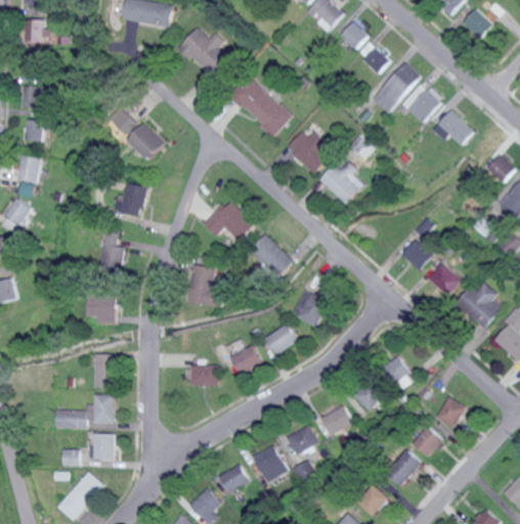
[(25,0),(25,8),(45,8),(44,0),(25,0)]
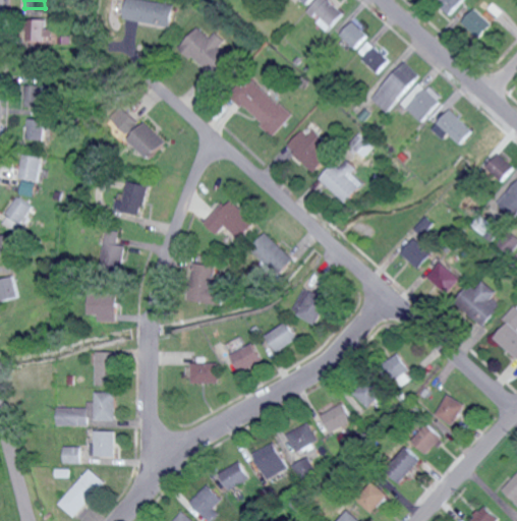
[(167,25),(169,3),(136,0),(121,0),(120,20),(167,25)]
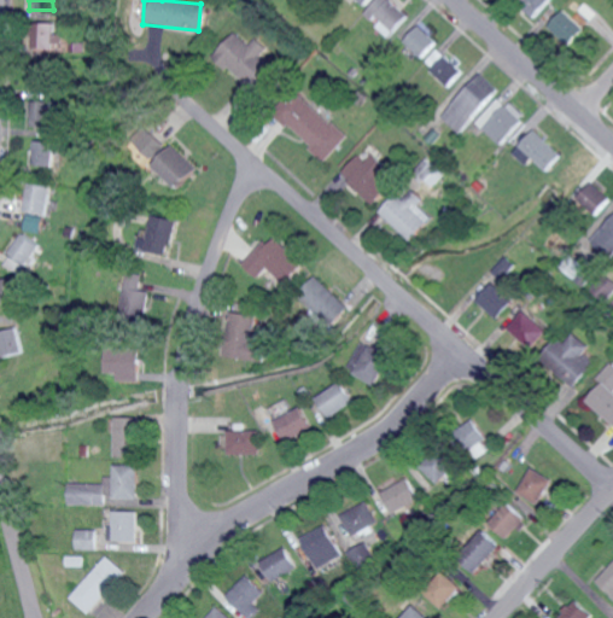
[(369,21),(386,36),(404,17),(385,0),(372,0),(360,13),(368,22),(369,21)]
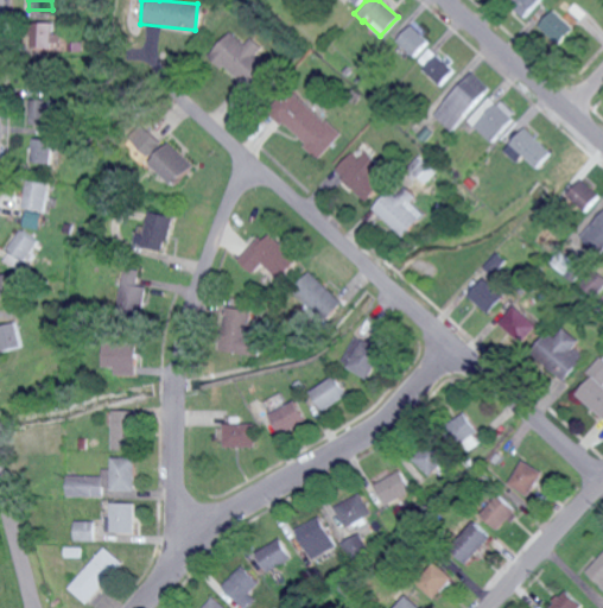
[(571,30),(550,10),(533,27),(554,48),(571,30)]
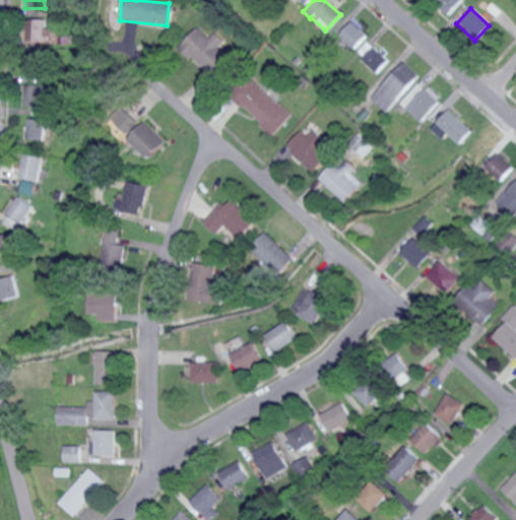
[(49,44),(49,28),(42,29),(42,19),(23,19),(24,45),(49,44)]
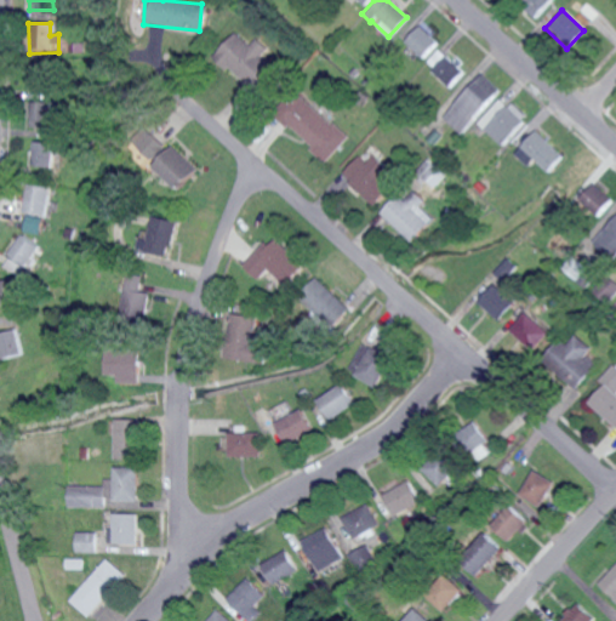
[(420,57),(434,41),(417,26),(403,41),(420,57)]
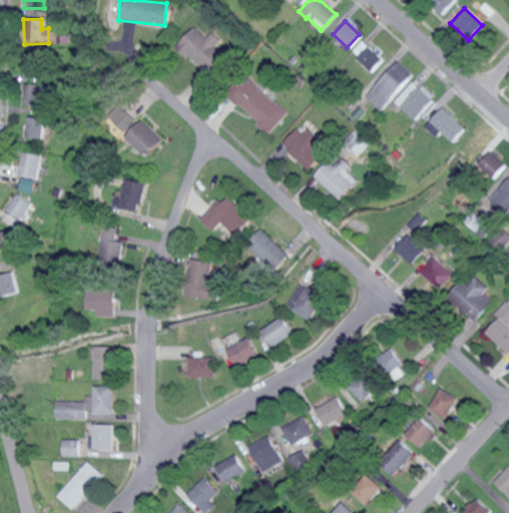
[(209,31),(199,37),(193,28),(177,38),(203,79),(229,62),(209,31)]
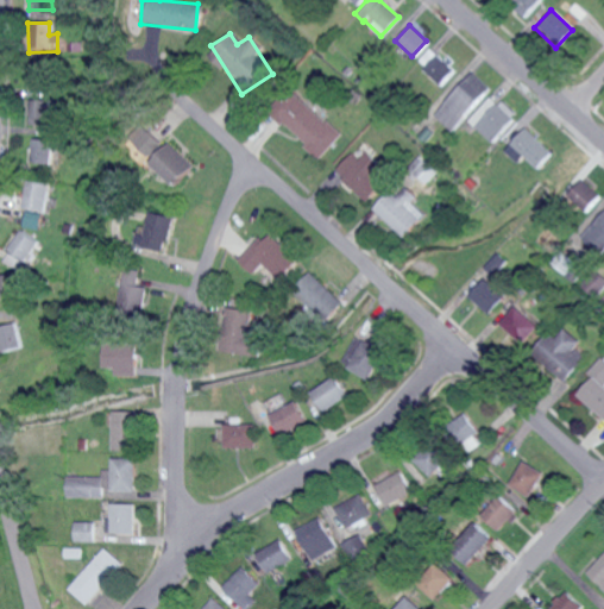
[(414,61),(439,83),(452,70),(427,46),(414,61)]
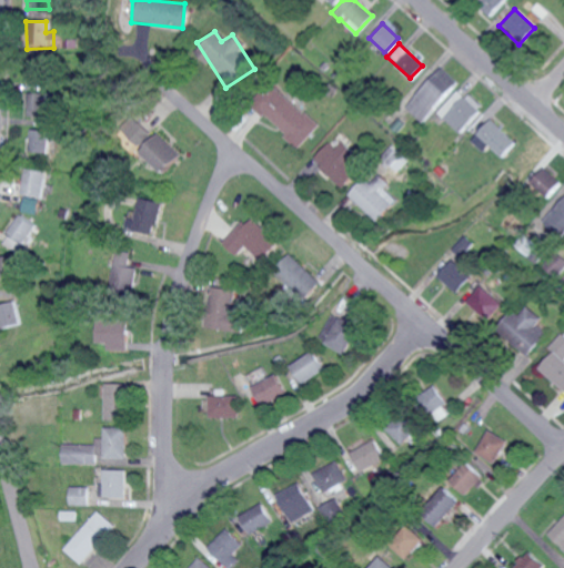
[(455,82),(439,67),(402,105),(418,121),(455,82)]
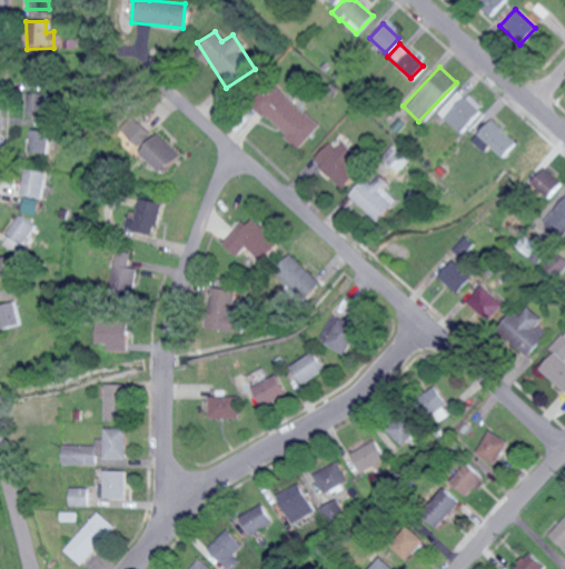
[(316,126),(265,80),(246,101),(297,147),(316,126)]
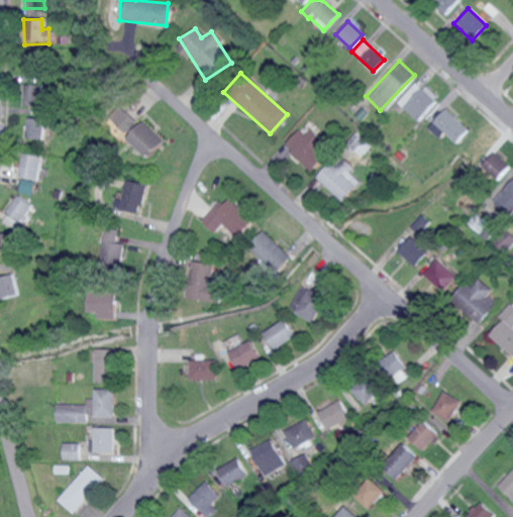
[(396,101),(416,120),(435,98),(422,86),(421,88),(414,82),(396,101)]
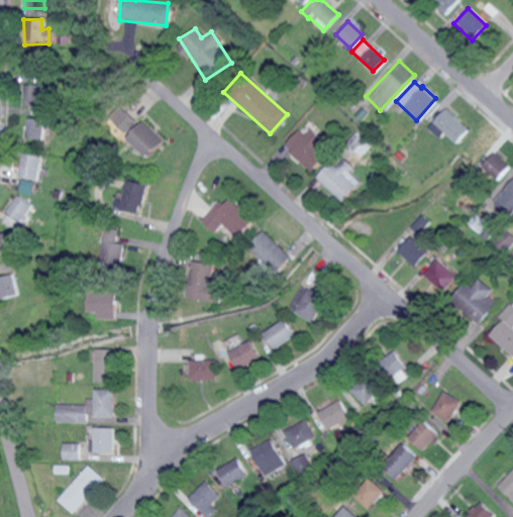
[(23,105),(40,105),(41,84),(23,83),(23,105)]
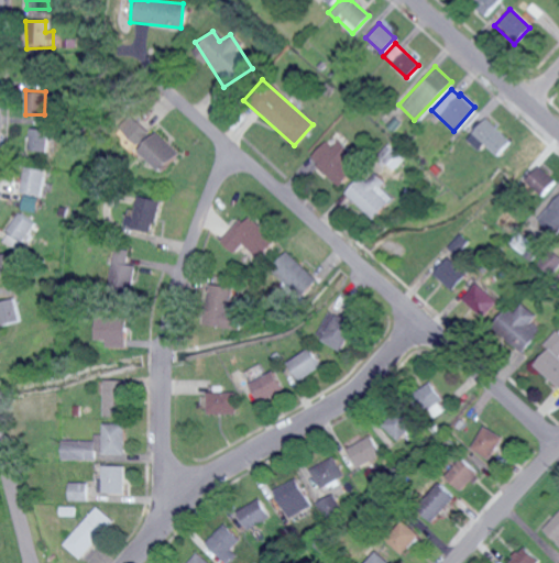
[(174,154),(133,114),(118,131),(160,169),(174,154)]
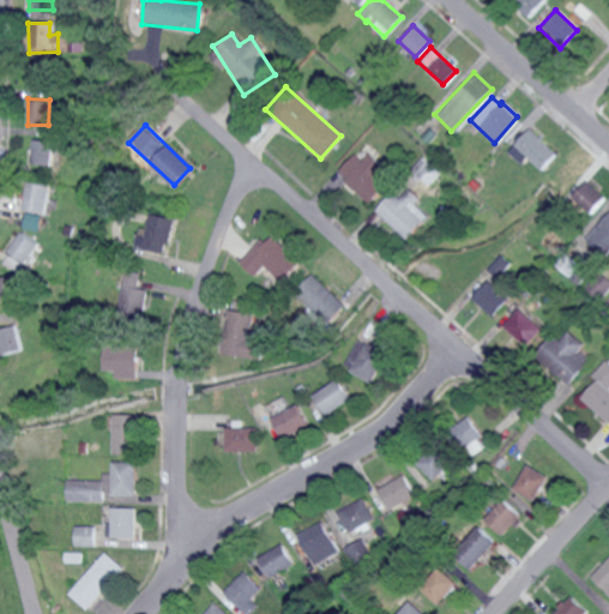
[(540,169),(554,154),(526,128),(506,151),(519,163),(525,156),(540,169)]
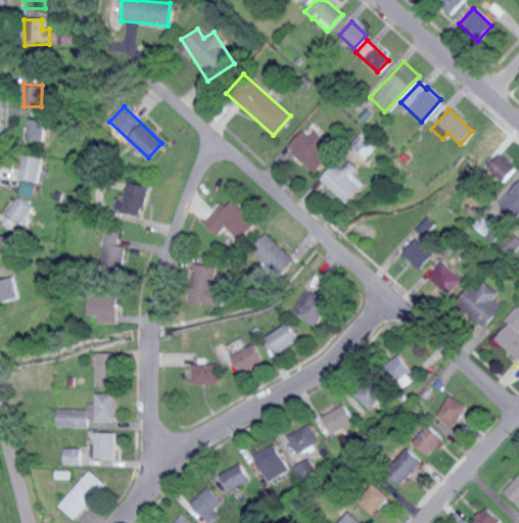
[(42,120),(25,119),(24,139),(41,139),(42,120)]
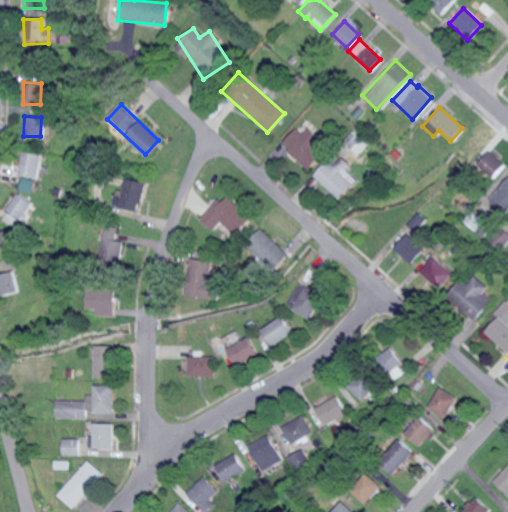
[(109,129),(107,131),(119,142),(125,136),(105,117),(100,121),(109,129)]
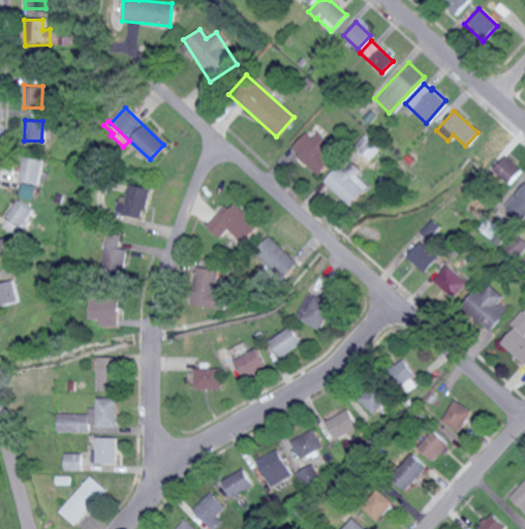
[(317,175),(332,157),(323,150),(330,143),(317,132),(311,138),(303,131),(288,149),(317,175)]
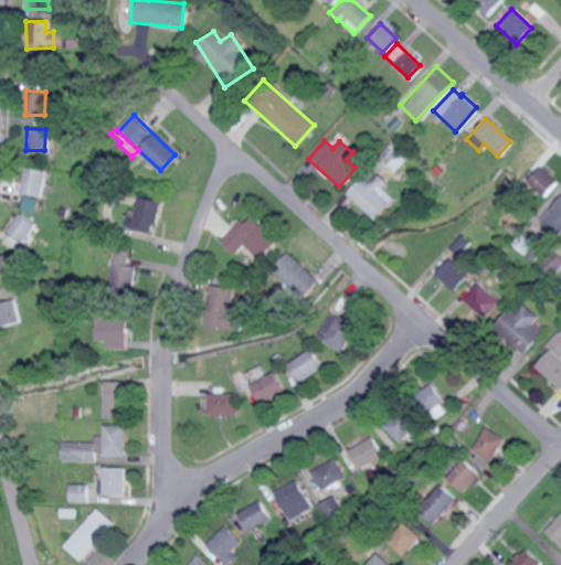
[(392,169),(402,159),(385,145),(376,156),(392,169)]
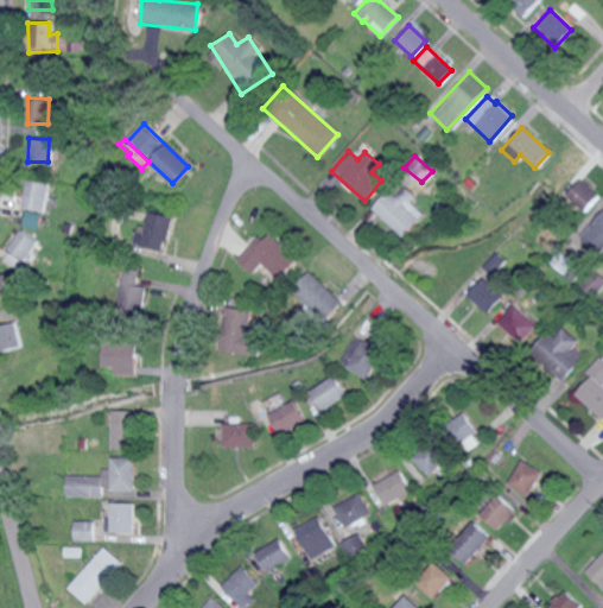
[(42,210),(46,182),(25,178),(20,207),(42,210)]
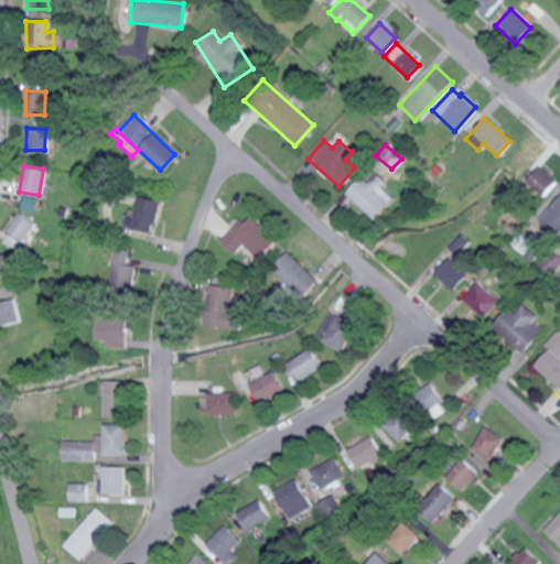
[(524,180),(540,195),(555,181),(537,165),(524,180)]
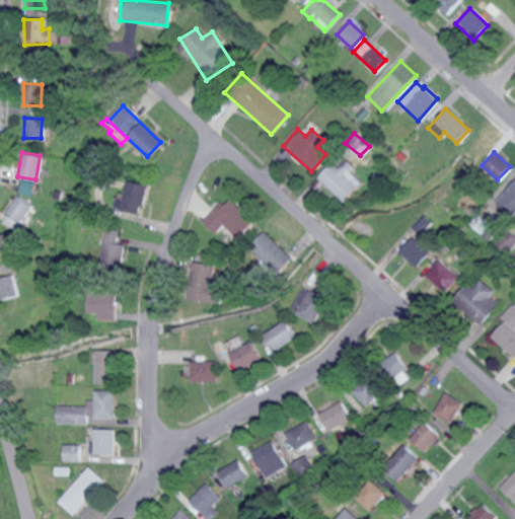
[(343,168),(342,170),(329,160),(315,177),(345,201),(360,181),(343,168)]
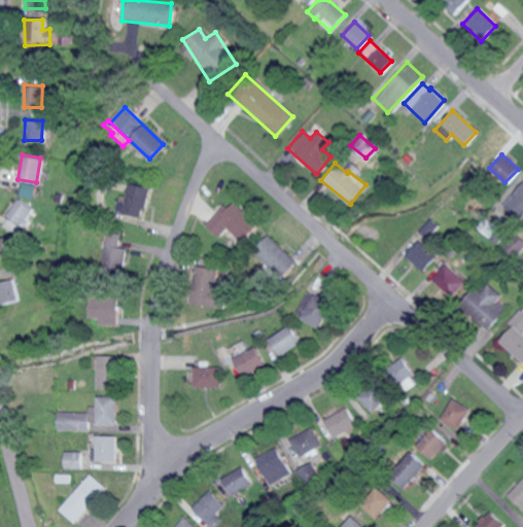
[(500,207),(519,220),(522,214),(522,179),(521,179),(500,207)]
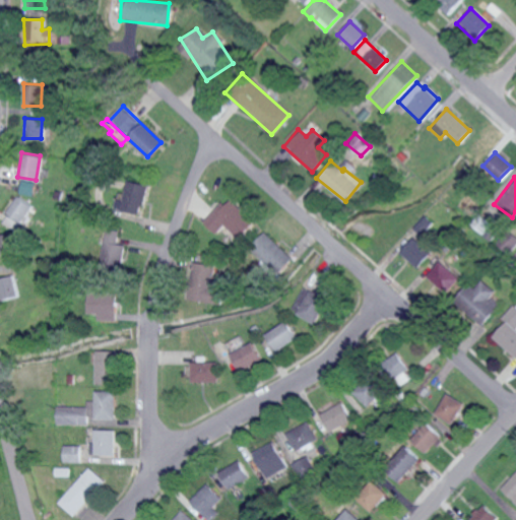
[(17,193),(30,196),(34,182),(20,179),(17,193)]
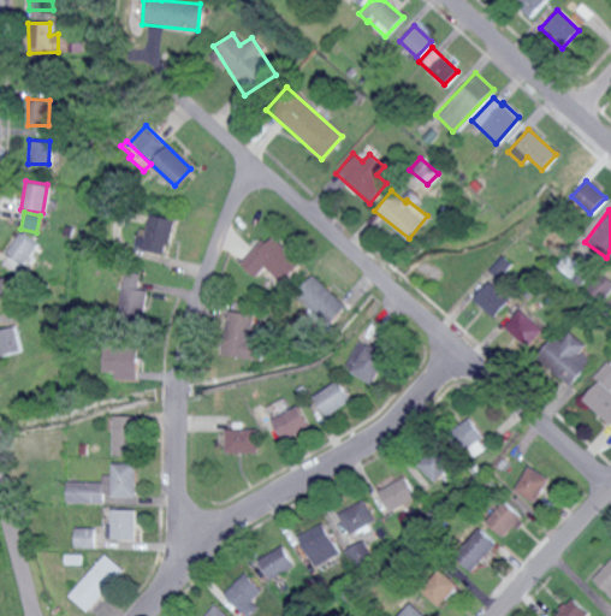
[(132,244),(164,253),(172,219),(148,212),(142,236),(135,235),(132,244)]
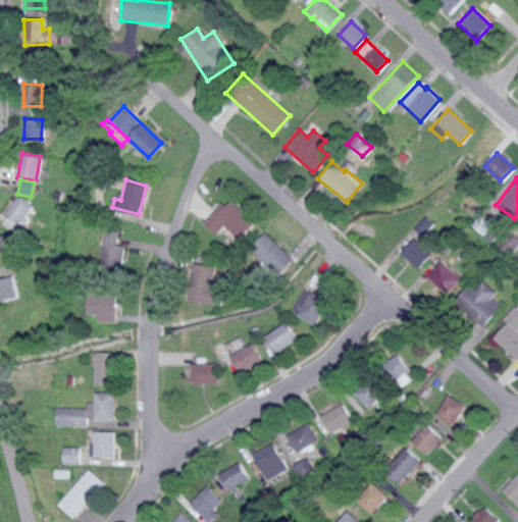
[(32,205),(12,195),(2,213),(21,223),(32,205)]
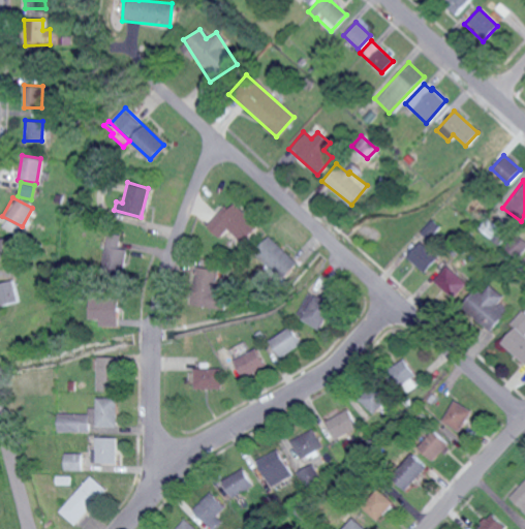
[(257,225),(232,203),(222,213),(219,210),(206,224),(218,237),(226,228),(242,243),(257,225)]
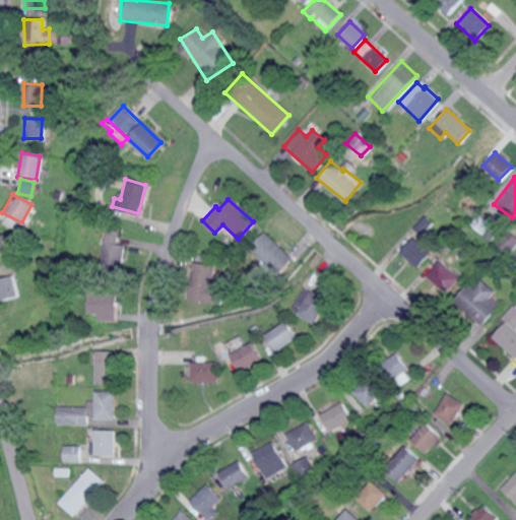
[(478,234),(488,222),(477,213),(467,223),(478,234)]
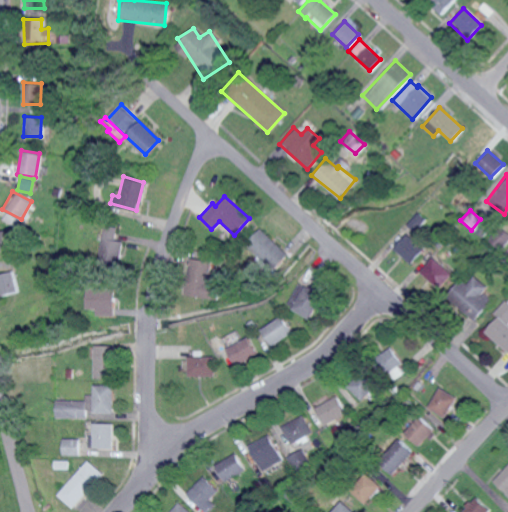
[(244,243),(273,269),(287,253),(259,227),(244,243)]
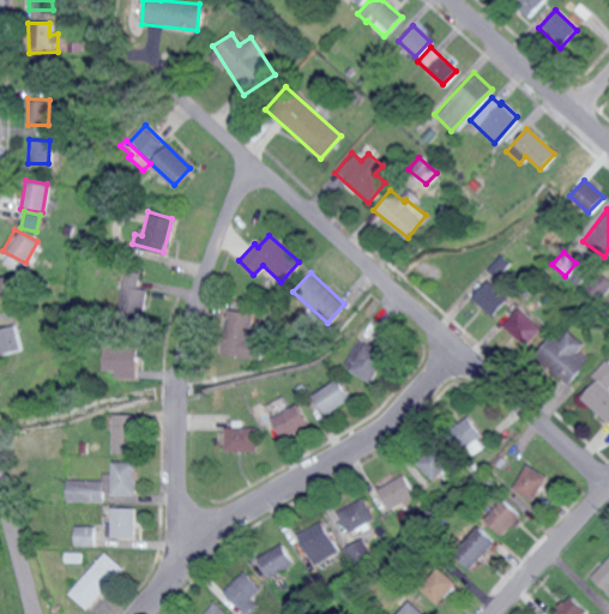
[(0,299),(14,301),(18,277),(0,275),(0,299)]
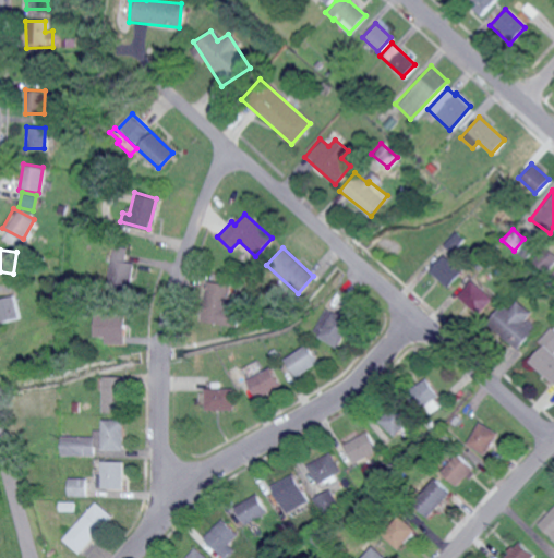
[(446,288),(460,271),(442,255),(428,270),(446,288)]
